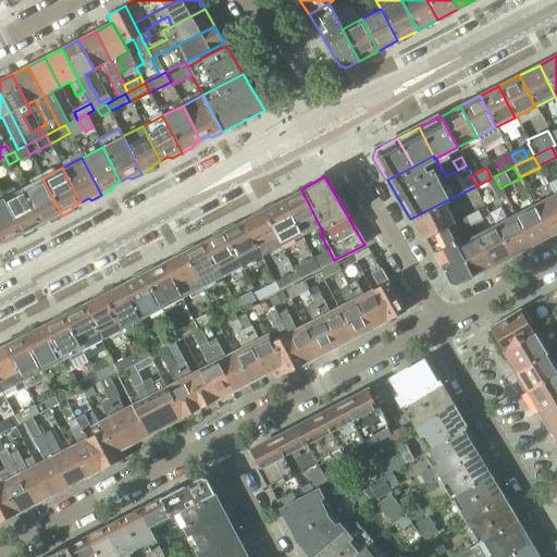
[(491,178),(486,181),(496,199),(505,195),(500,188),(494,176),(491,178)]
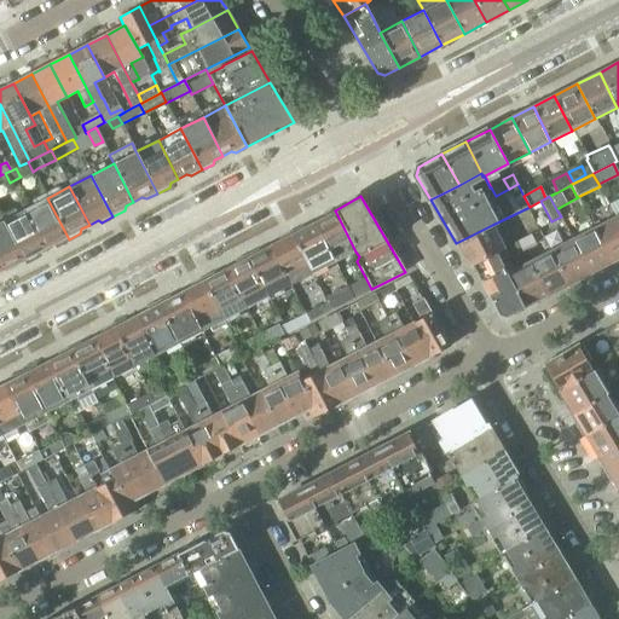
[(25,209),(45,248),(53,244),(57,246),(69,239),(47,198),(25,209)]
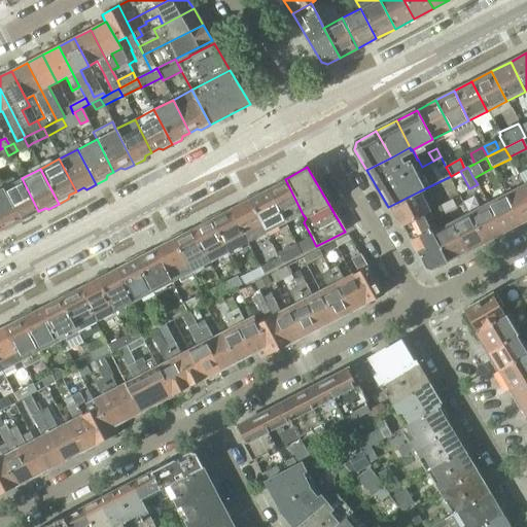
[(1,188),(20,223),(30,218),(31,215),(38,211),(22,178),(1,188)]
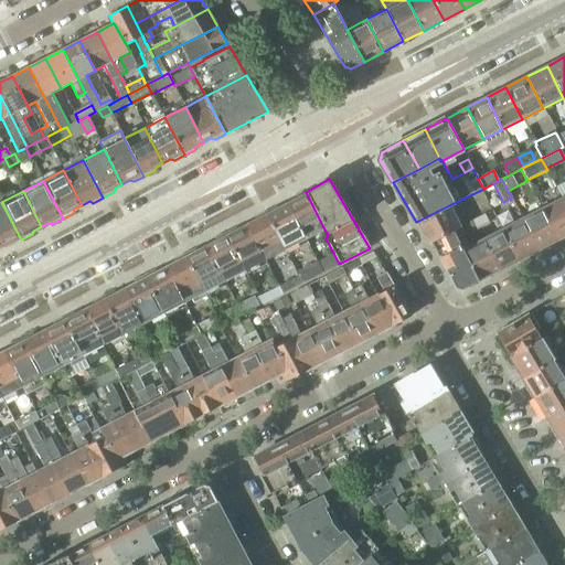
[(295,201),(287,204),(305,240),(324,230),(306,192),(296,196),(295,201)]
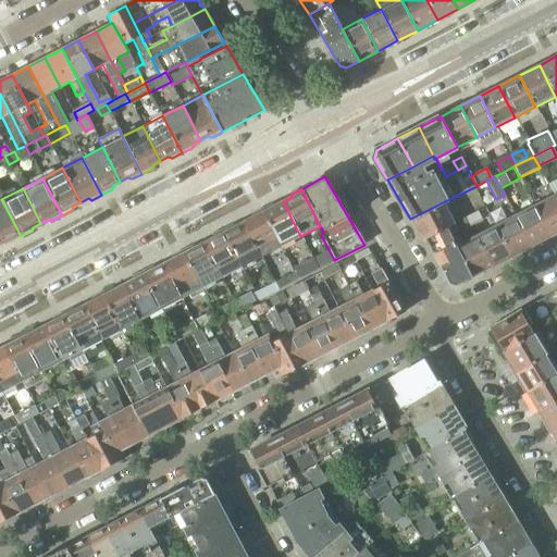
[(556,201),(553,195),(533,205),(551,236),(556,232),(556,201)]
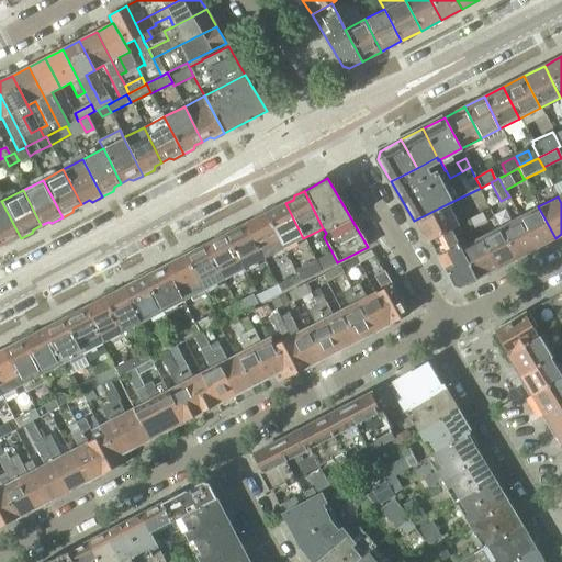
[(1,201),(0,201),(0,246),(4,244),(7,246),(21,238),(1,201)]
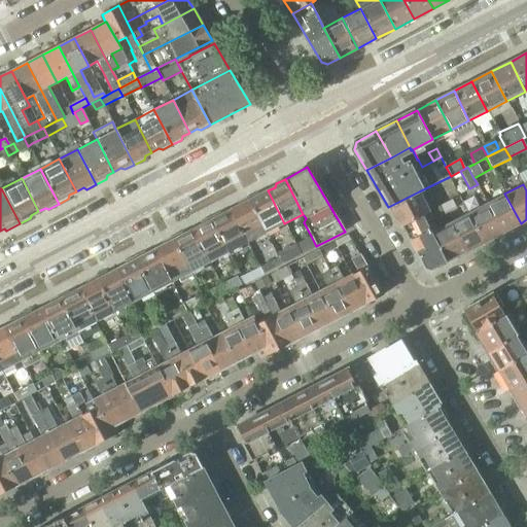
[(257,194),(248,198),(266,233),(284,223),(268,190),(260,195),(257,194)]
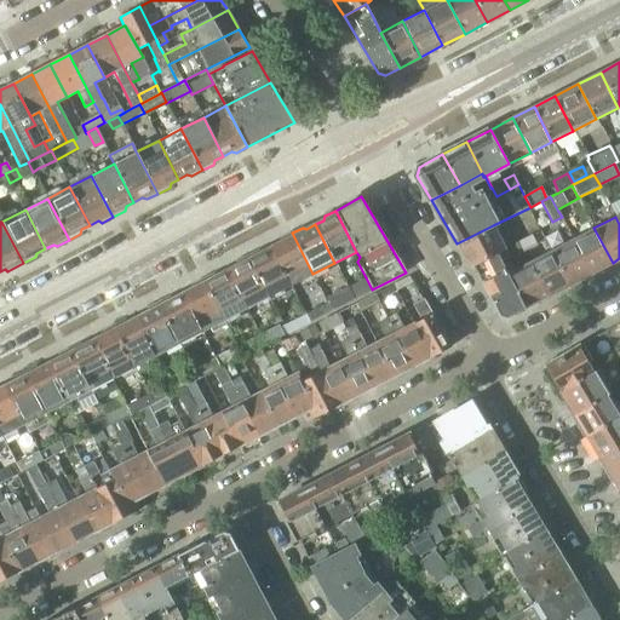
[(470,265),(497,252),(505,248),(493,225),(457,244),(458,245),(459,245),(470,265)]
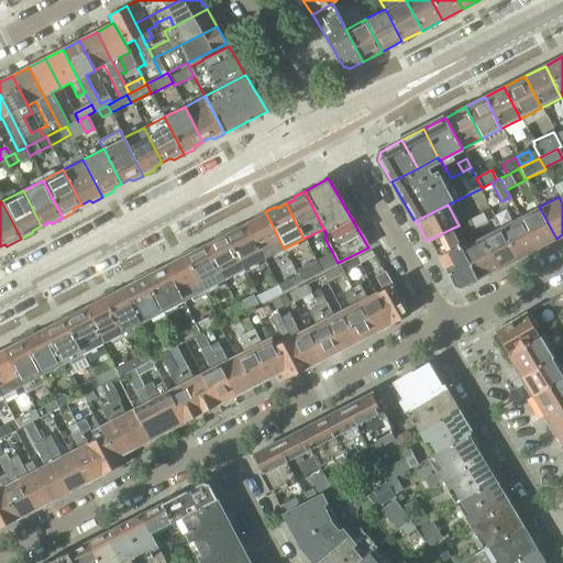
[(539,207),(520,217),(537,249),(556,239),(539,207)]
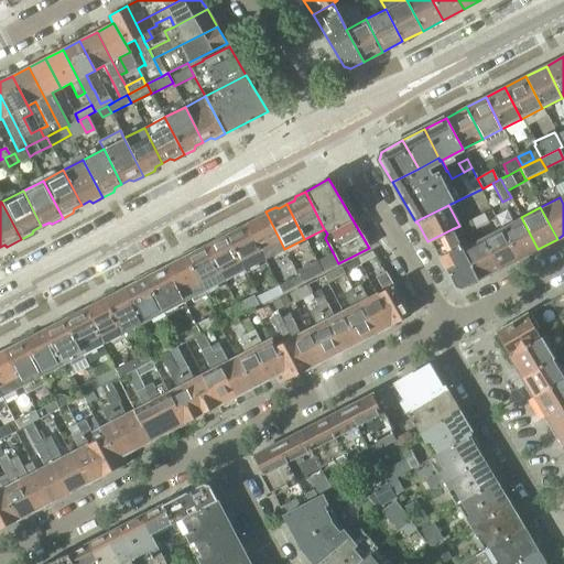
[(253,221),(246,225),(264,260),(284,249),(266,212),(255,217),(253,221)]
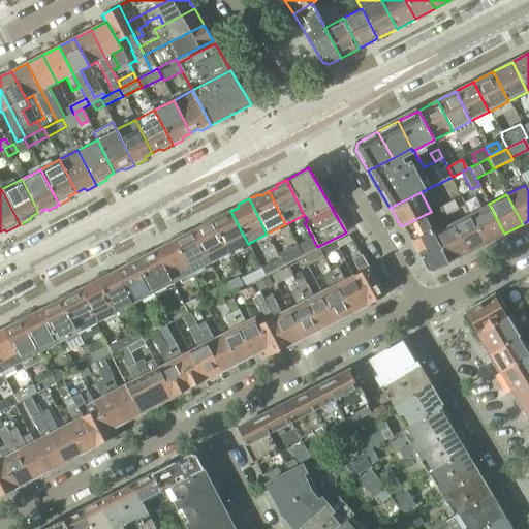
[(453,200),(442,206),(446,214),(457,209),(453,200)]
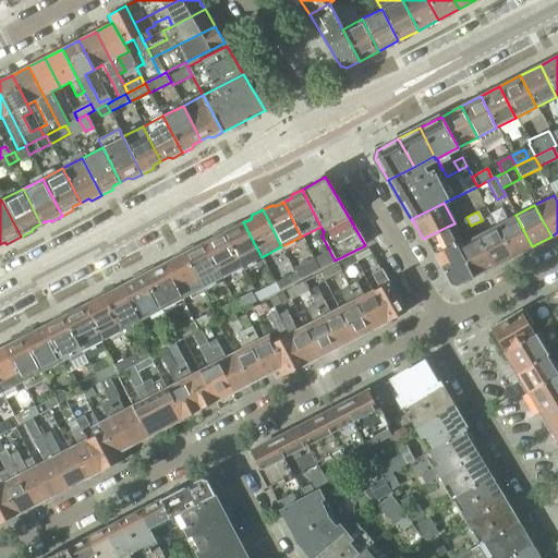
[(516,215),(495,226),(511,257),(532,246),(516,215)]
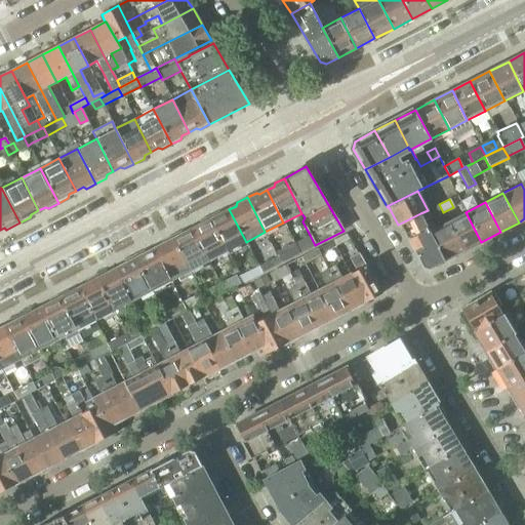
[(218,212),(209,217),(227,252),(246,242),(229,209),(221,213),(218,212)]
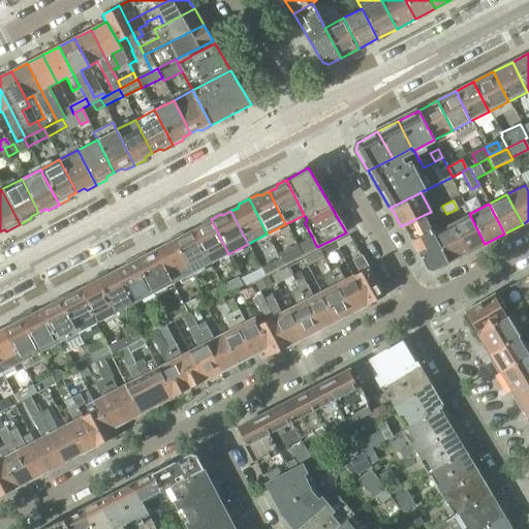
[(431,212),(424,215),(431,229),(434,227),(434,220),(431,213),(432,212),(431,212)]
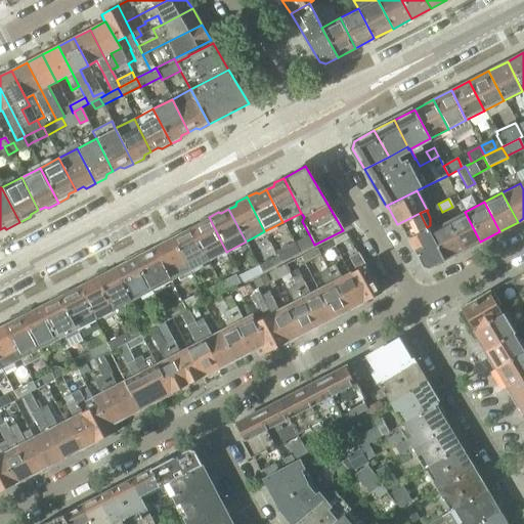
[(465,212),(446,221),(462,251),(480,242),(465,212)]
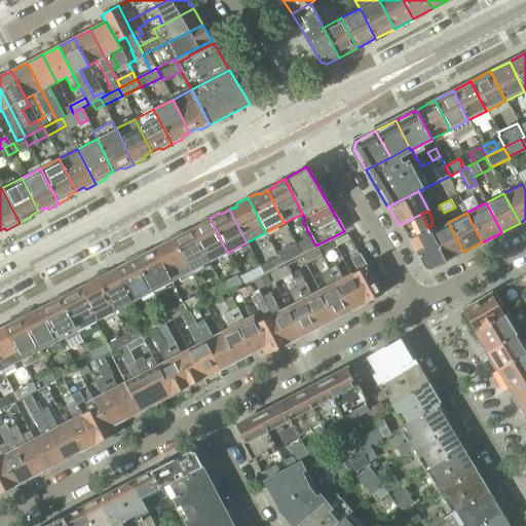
[(421,214),(399,225),(400,227),(403,225),(424,268),(429,269),(446,261),(430,231),(429,231),(428,228),(421,214)]
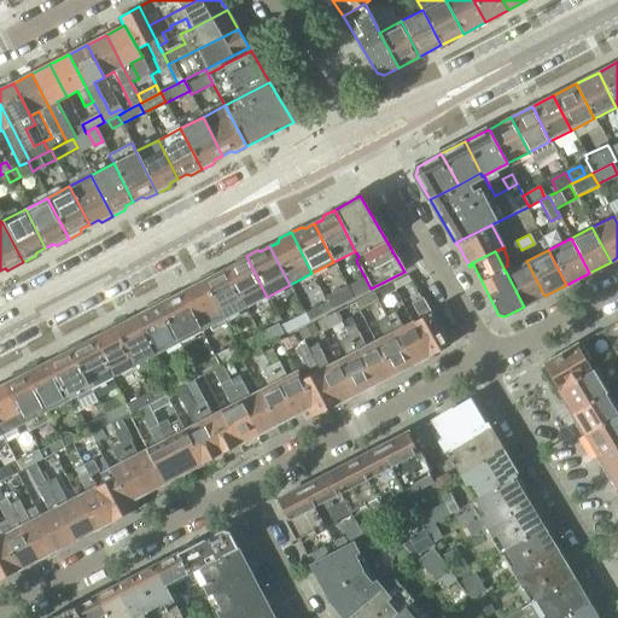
[(233,266),(225,270),(245,308),(267,297),(246,256),(234,261),(233,266)]
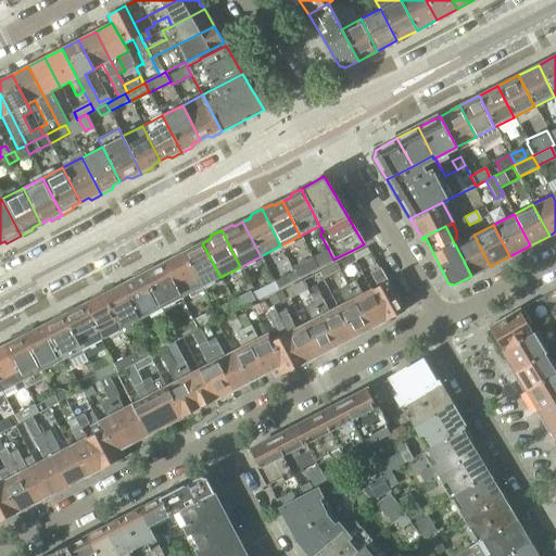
[(474,235),(455,244),(471,276),(490,266),(474,235)]
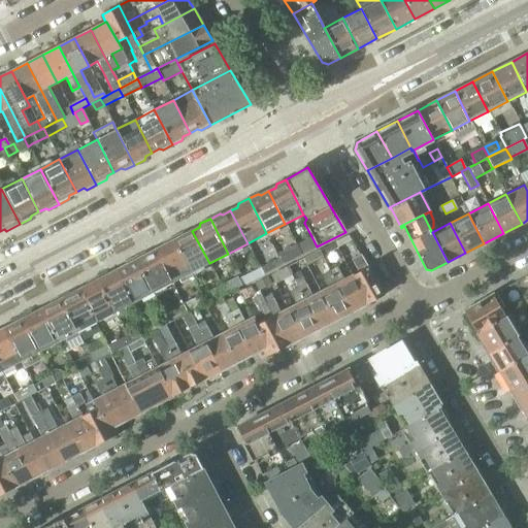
[(182,233),(172,237),(191,273),(209,263),(192,231),(186,234),(182,233)]
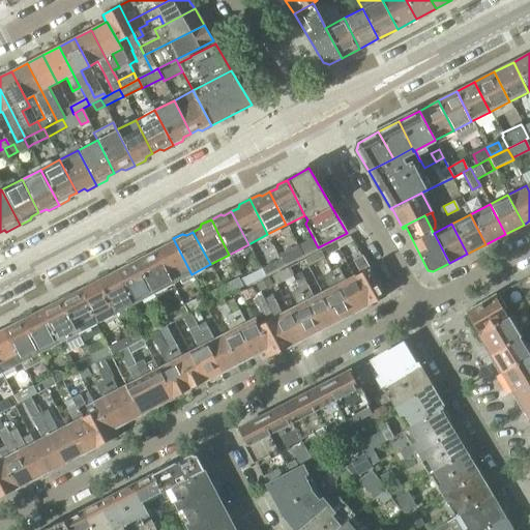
[(297,244),(296,244),(302,256),(312,251),(318,247),(313,237),(297,244)]
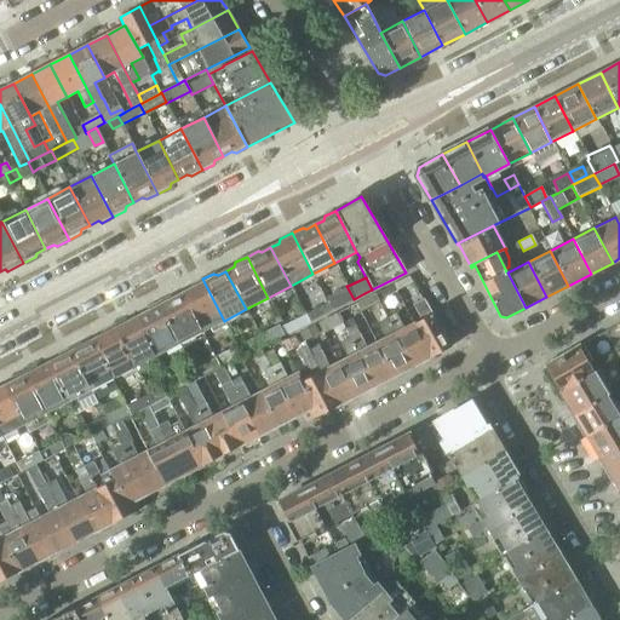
[(408,277),(394,285),(397,290),(411,282),(408,277)]
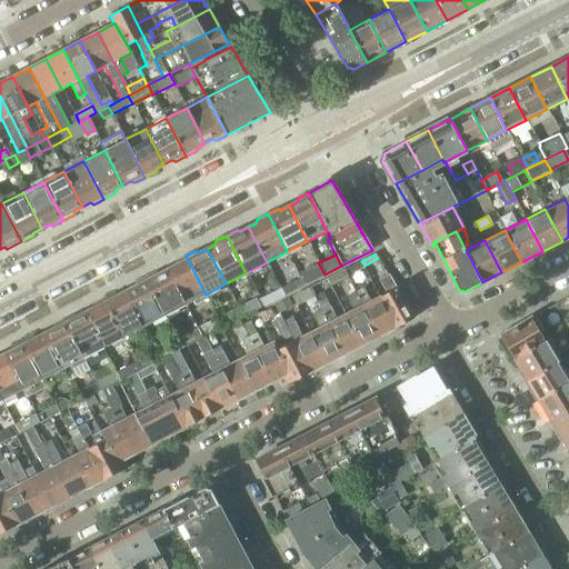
[(173,266),(166,270),(185,305),(206,295),(186,256),(175,261),(173,266)]
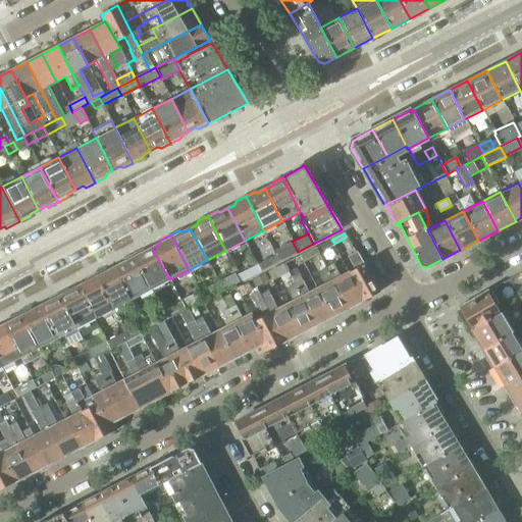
[(334,244),(331,240),(319,246),(321,251),(334,244)]
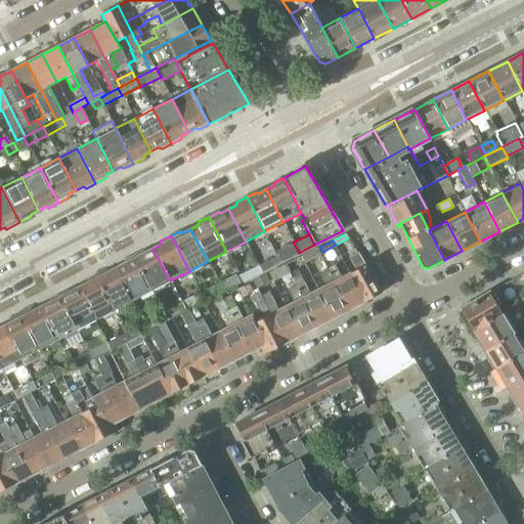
[(274,251),(277,256),(280,262),(299,253),(293,242),(274,251)]
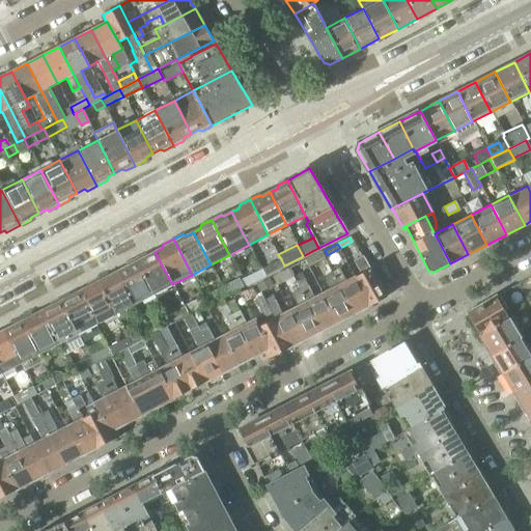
[(144,254),(135,259),(154,295),(172,284),(155,252),(148,255),(144,254)]
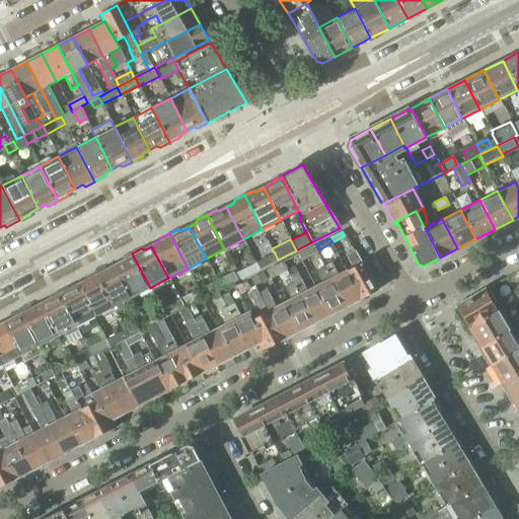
[(352,267),(347,270),(361,299),(377,290),(354,251),(346,255),(352,267)]
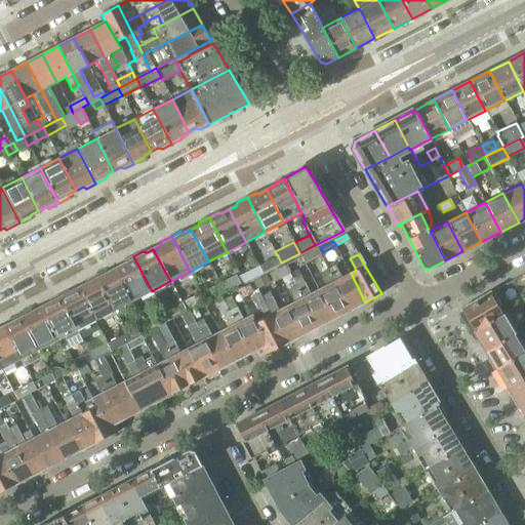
[(123,265),(116,269),(132,300),(152,291),(133,256),(124,260),(123,265)]
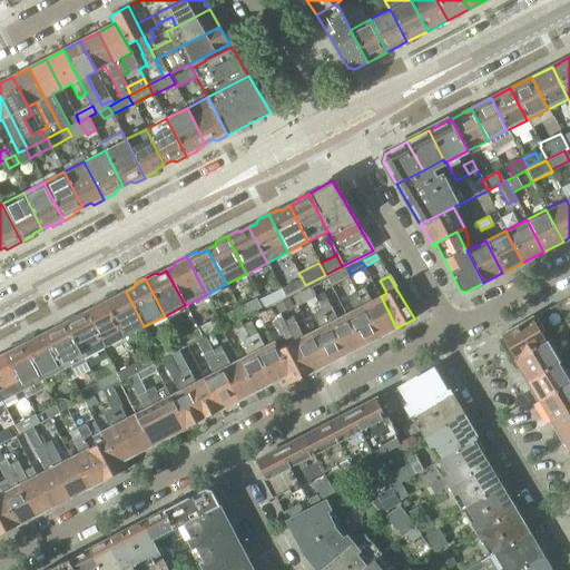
[(302,278),(281,290),(284,296),(305,285),(302,278)]
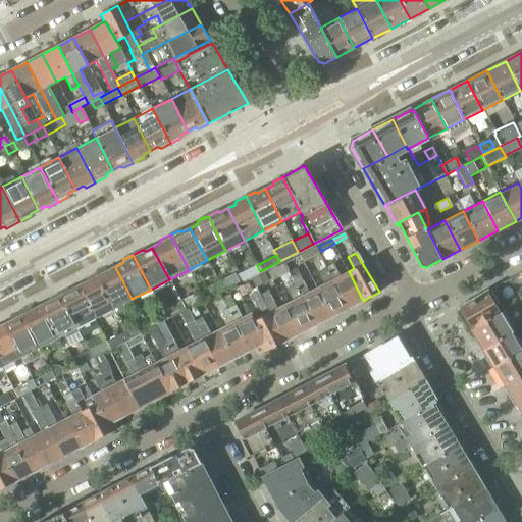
[(289,273),(294,284),(315,325),(331,317),(316,289),(308,293),(301,280),(302,280),(295,269),(291,260),(283,264),(289,273)]
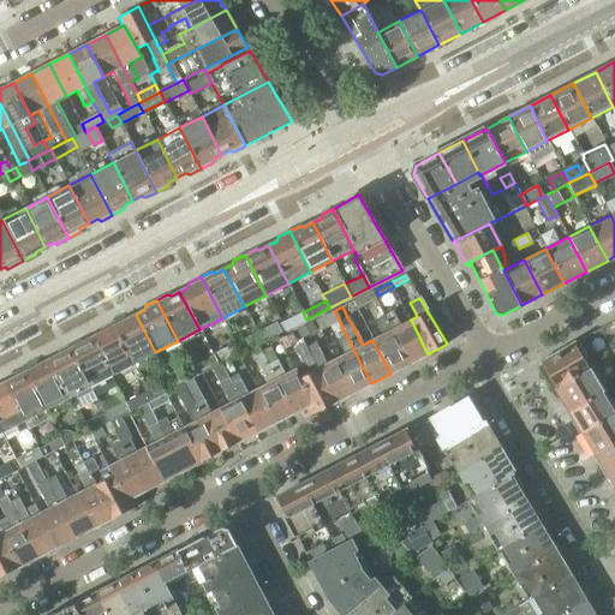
[(340,322),(334,311),(314,321),(320,333),(340,322)]
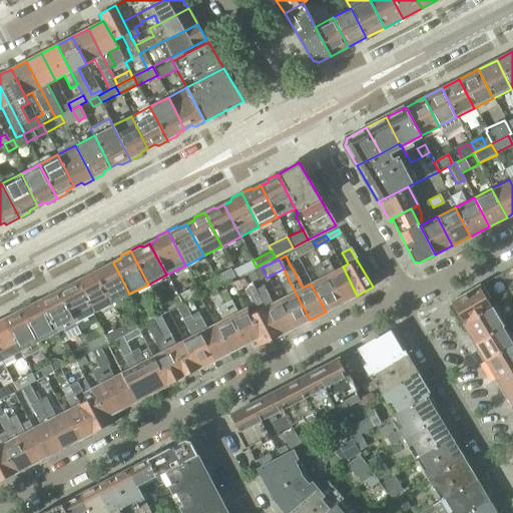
[(327,260),(320,264),(341,304),(357,296),(343,267),(333,272),(327,260)]
